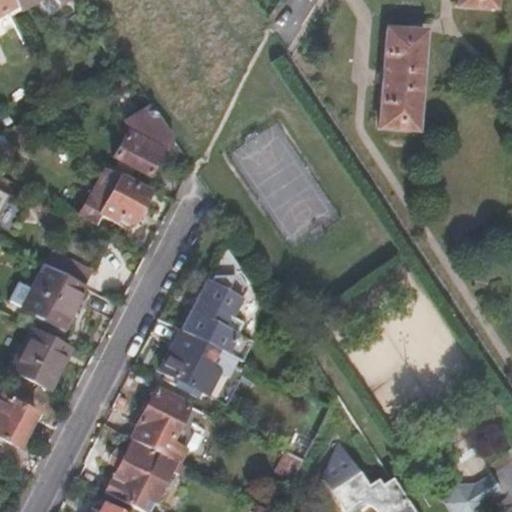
[(0,0),(0,16),(16,7),(12,0),(0,0)]
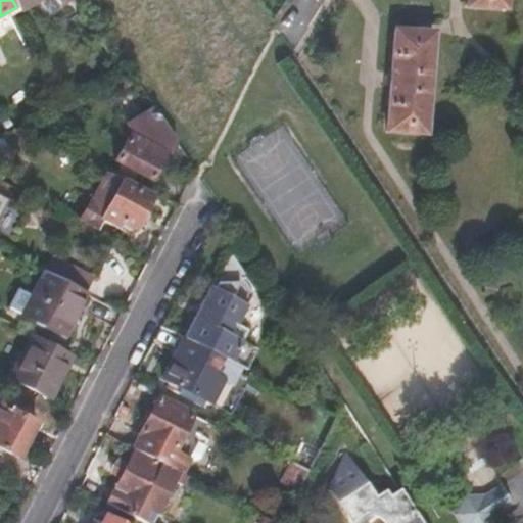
[(12,0),(16,7),(19,11),(39,0),(54,0),(58,7),(70,0),(12,0)]
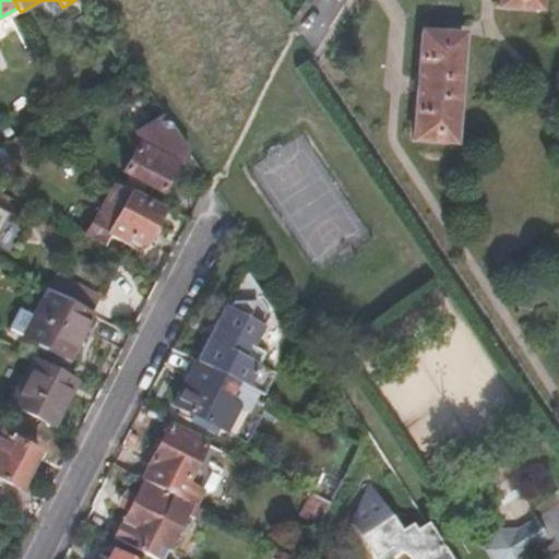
[(498,0),(498,6),(540,9),(540,0),(498,0)]
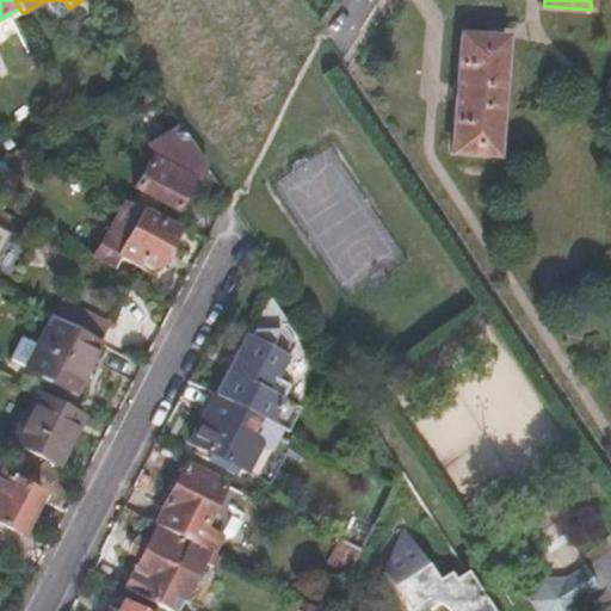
[(505,38),(461,35),(452,152),(498,155),(505,38)]
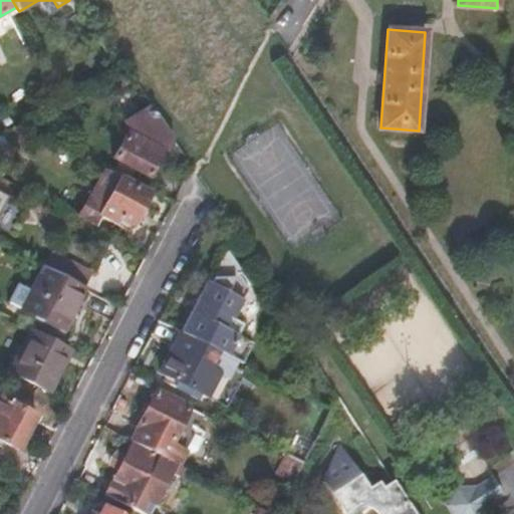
[(163,149),(171,133),(153,106),(129,119),(132,126),(130,132),(163,149)]
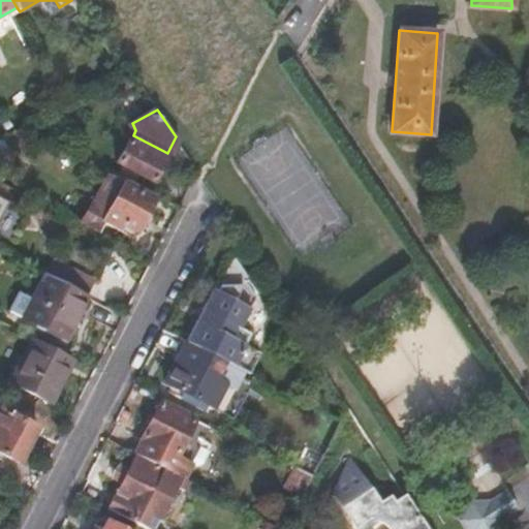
[(153,182),(167,153),(133,135),(131,133),(116,162),(122,165),(139,175),(153,182)]
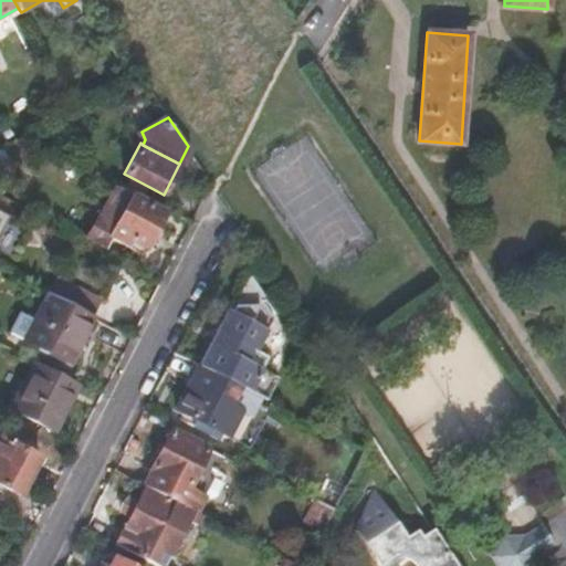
[(124,188),(143,198),(149,187),(130,177),(124,188)]
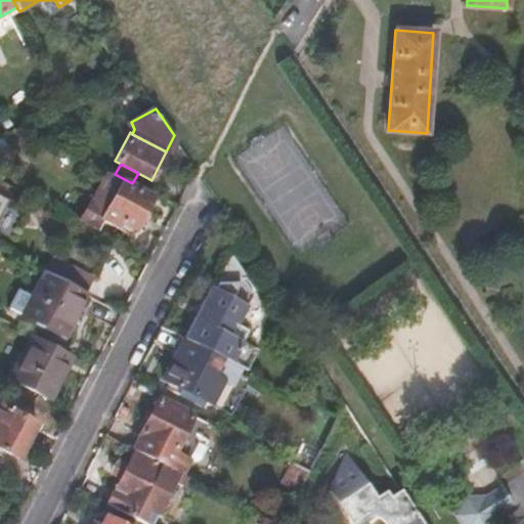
[(133,231),(153,195),(132,183),(115,174),(106,169),(77,223),(95,232),(102,219),(120,229),(123,225),(133,231)]
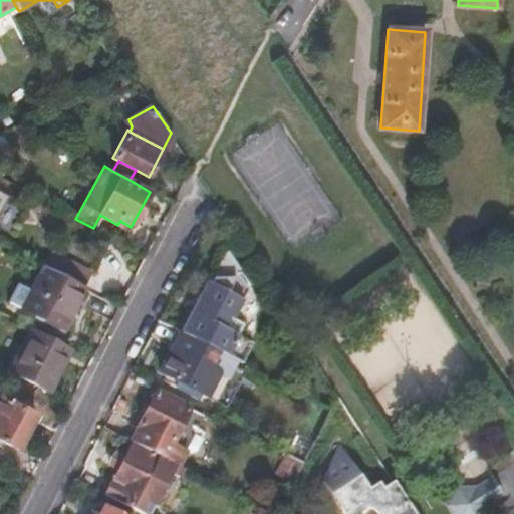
[(225,355),(242,364),(252,343),(240,336),(245,325),(234,319),(253,281),(225,246),(196,301),(191,312),(180,332),(225,355)]
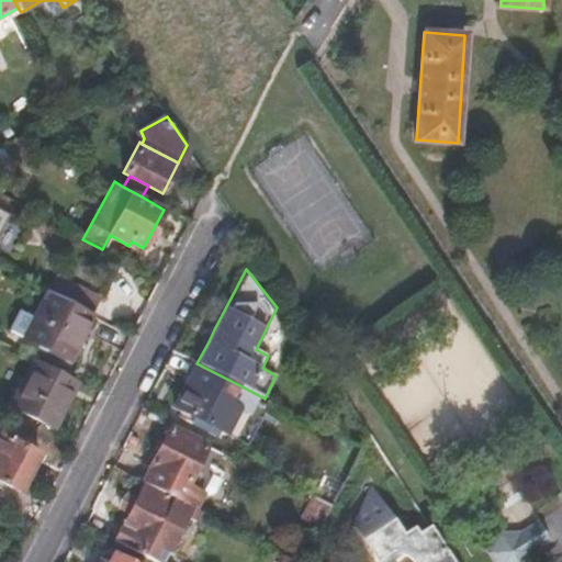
[(49,294),(90,315),(98,300),(57,279),(49,294)]
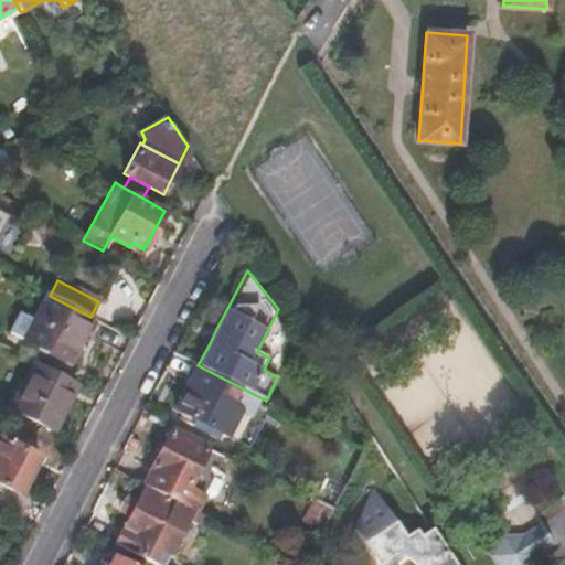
[(67,360),(91,317),(50,296),(45,294),(23,338),(67,360)]
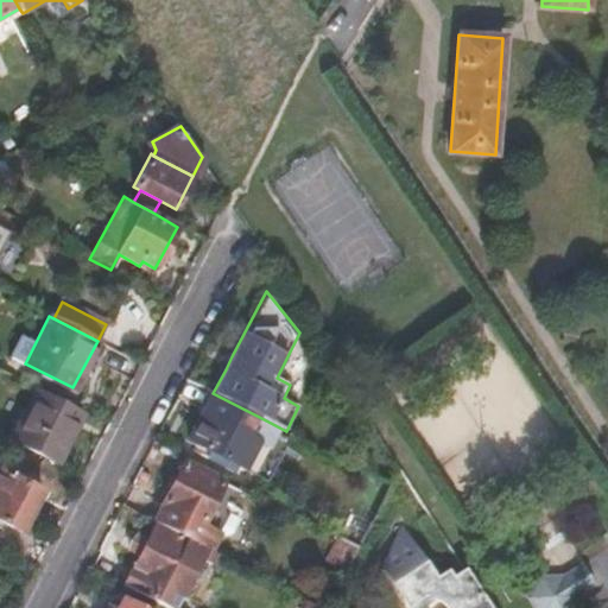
[(81,412),(36,390),(12,438),(57,461),(81,412)]
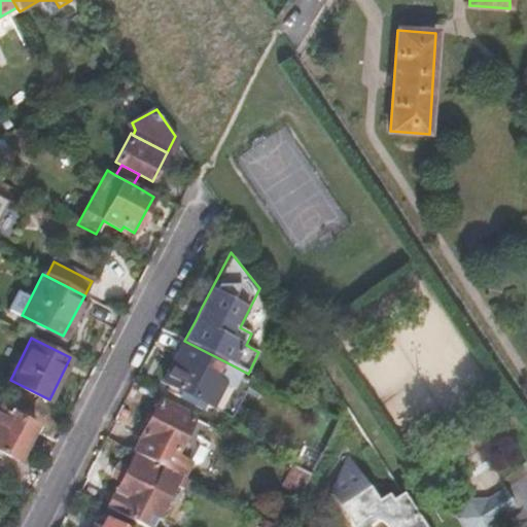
[(231,364),(184,341),(163,383),(220,412),(232,388),(221,382),(231,364)]
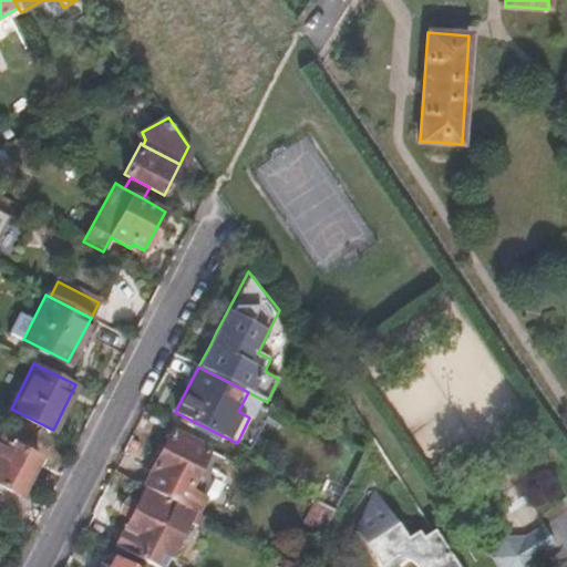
[(177,503),(196,513),(204,497),(187,488),(207,450),(173,432),(152,471),(153,471),(145,487),(177,503)]
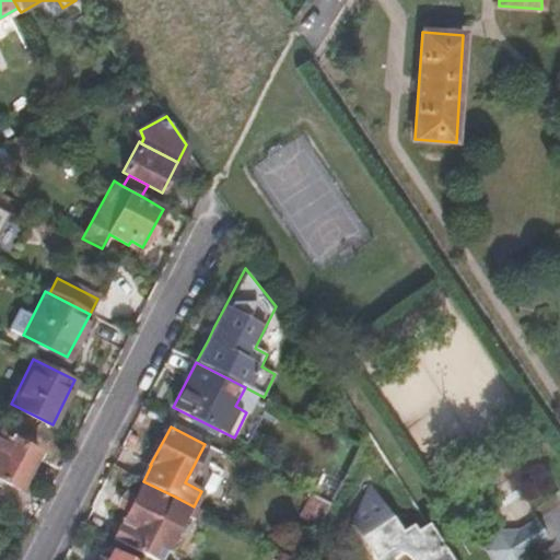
[(0,431),(0,479),(20,490),(38,452),(0,431)]
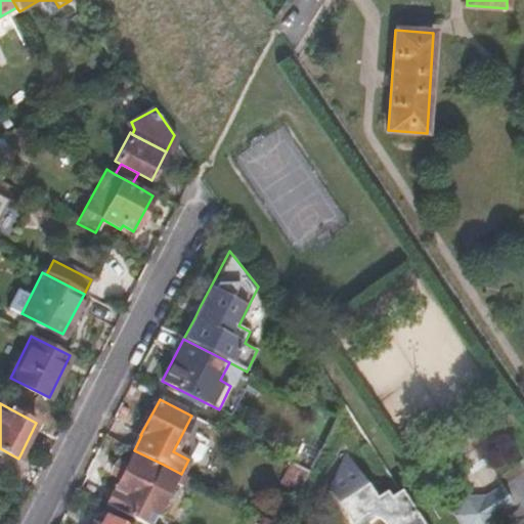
[(289,463),(308,473),(337,418),(316,407),(289,463)]
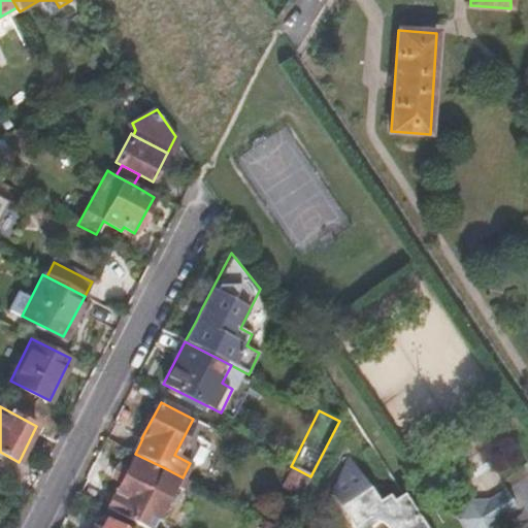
[(156,527),(162,519),(183,479),(183,477),(165,468),(163,471),(136,457),(108,509),(141,526),(144,527),(156,527)]
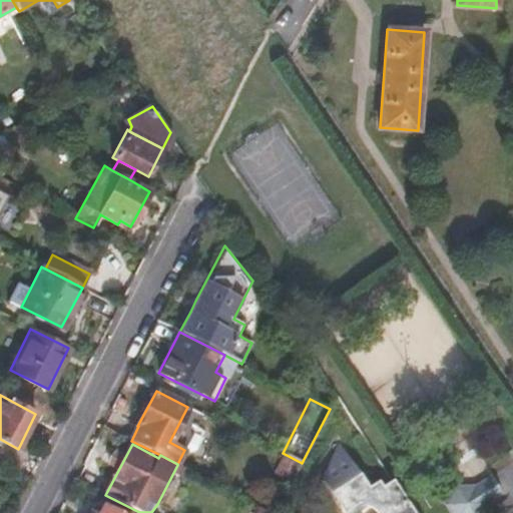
[(411,512),(393,483),(383,489),(378,483),(369,489),(342,448),(323,483),(342,512),(360,512),(367,510),(368,511),(368,512),(411,512)]
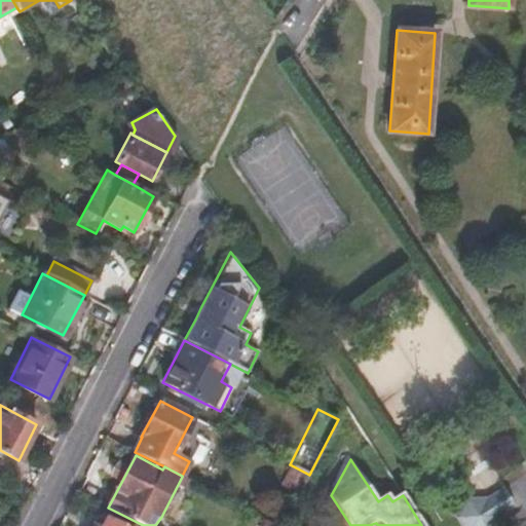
[(466,494),(452,511),(461,525),(477,525),(486,525),(498,509),(514,498),(502,480),(491,487),(486,489),(466,494)]
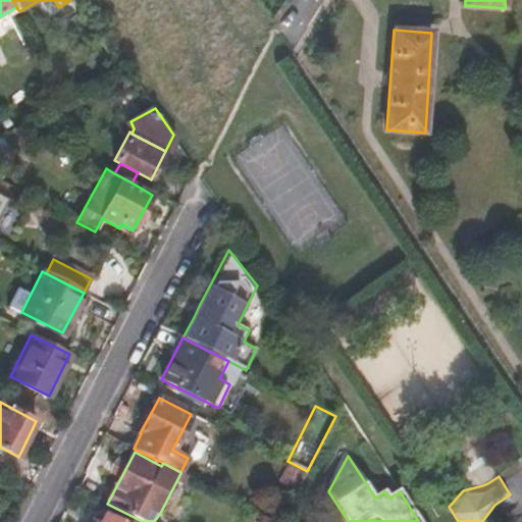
All buildings are outlined.
